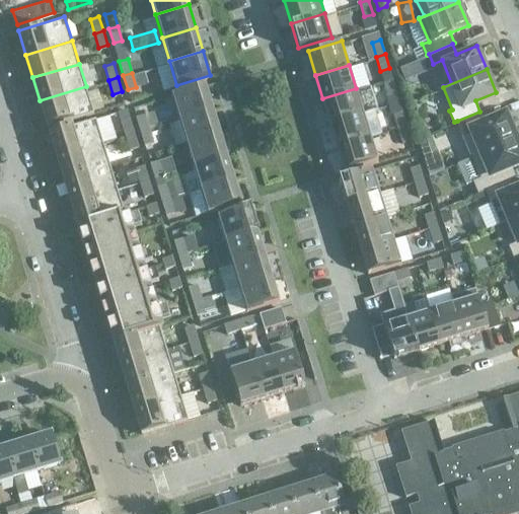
[(388,94),(396,91),(392,77),(383,80),(388,94)]
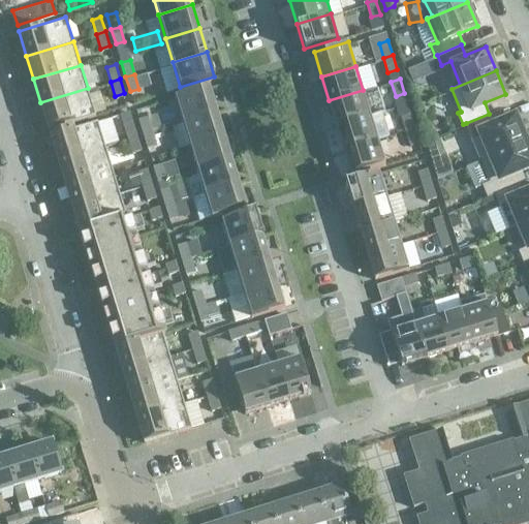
[(156,97),(170,92),(166,81),(152,86),(156,97)]
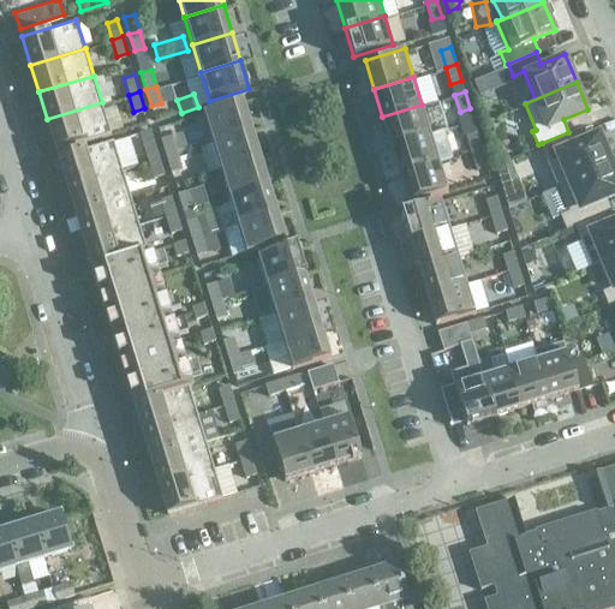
[(212,139),(251,127),(242,99),(203,111),(212,139)]
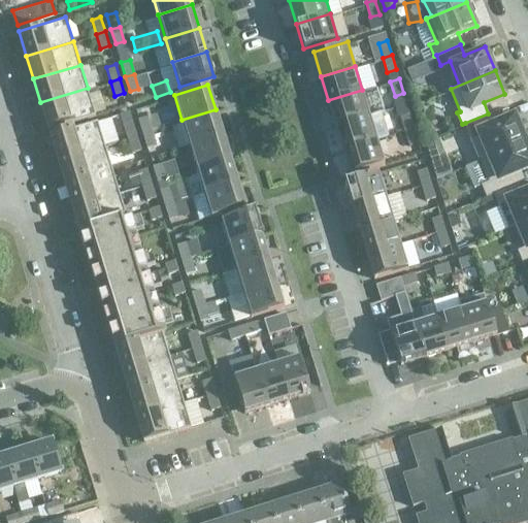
[(88,88),(40,102),(48,127),(95,112),(88,88)]
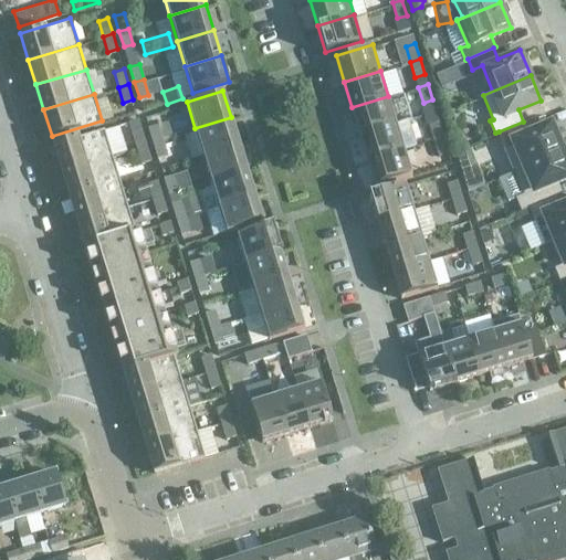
[(388,96),(352,107),(359,133),(396,122),(388,96)]
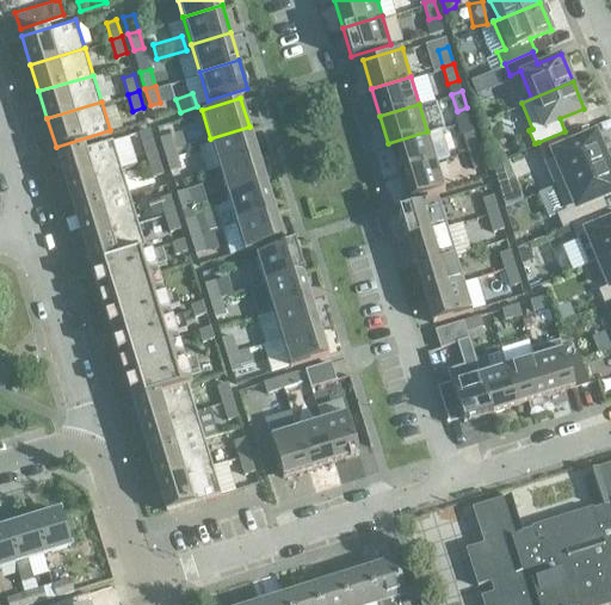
[(449,133),(460,130),(454,110),(427,118),(432,134),(439,131),(444,149),(452,147),(449,133)]
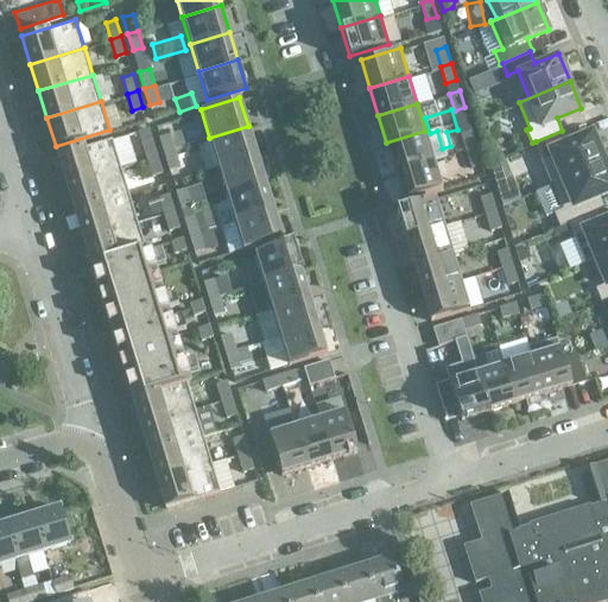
[(248,126),(209,138),(217,165),(257,153),(248,126)]
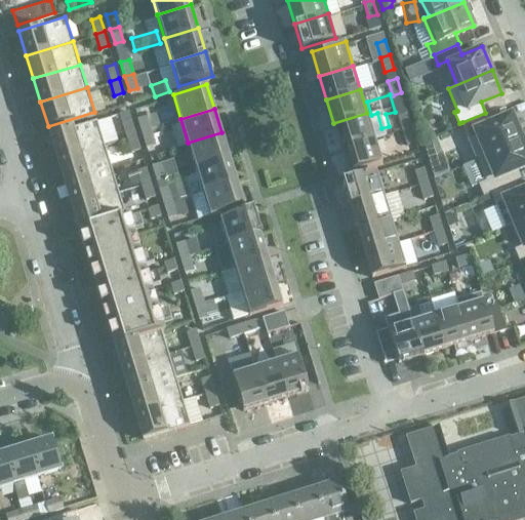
[(402,128),(411,125),(407,111),(398,114),(402,128)]
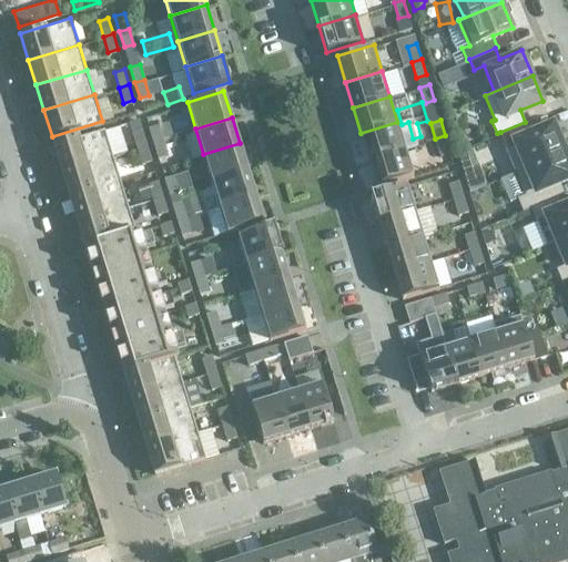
[(397,122),(361,133),(368,159),(405,147),(397,122)]
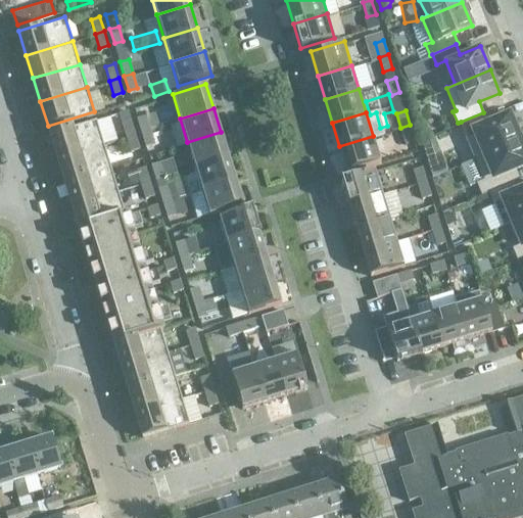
[(490,121),(488,122),(483,112),(461,122),(465,132),(467,131),(474,129),(483,151),(519,137),(509,113),(490,121)]
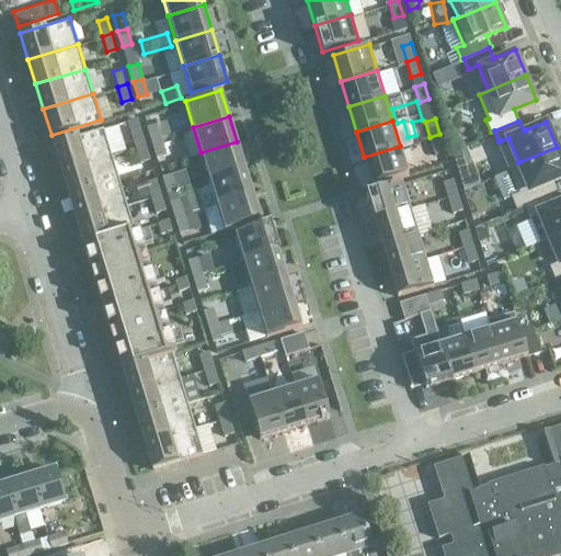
[(151,139),(161,137),(156,122),(147,125),(151,139)]
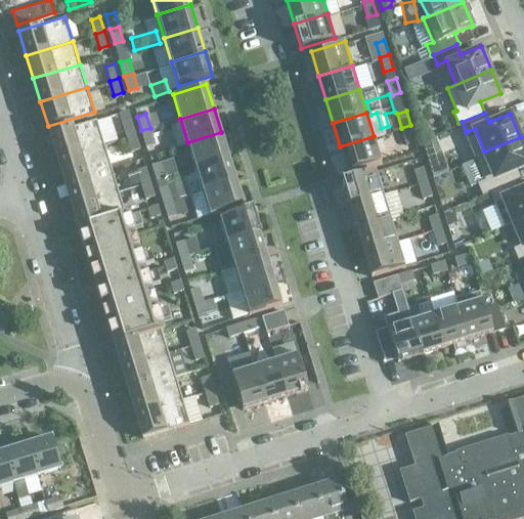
[(57,156),(103,141),(96,118),(49,132),(57,156)]
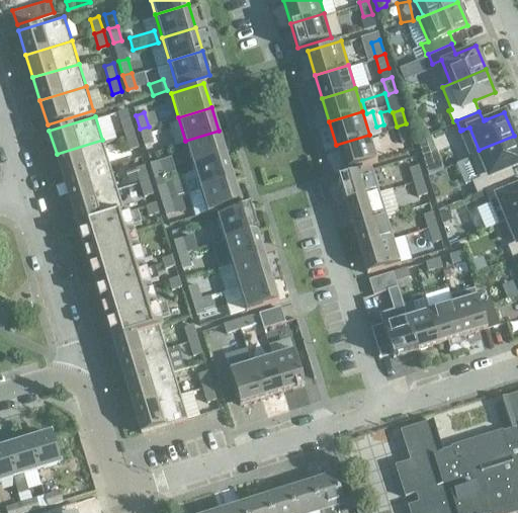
[(124,134),(134,131),(130,116),(120,119),(124,134)]
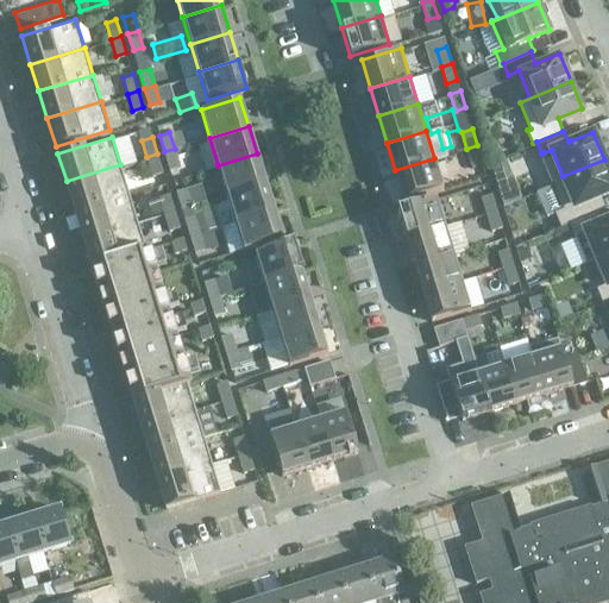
[(477,145),(466,149),(471,165),(482,162),(477,145)]
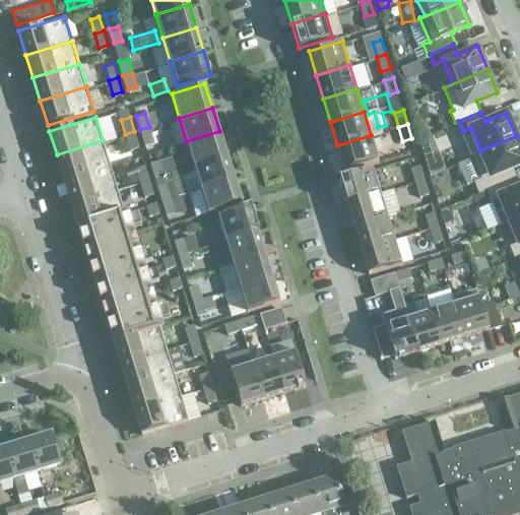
[(149,127),(140,129),(144,143),(153,141),(149,127)]
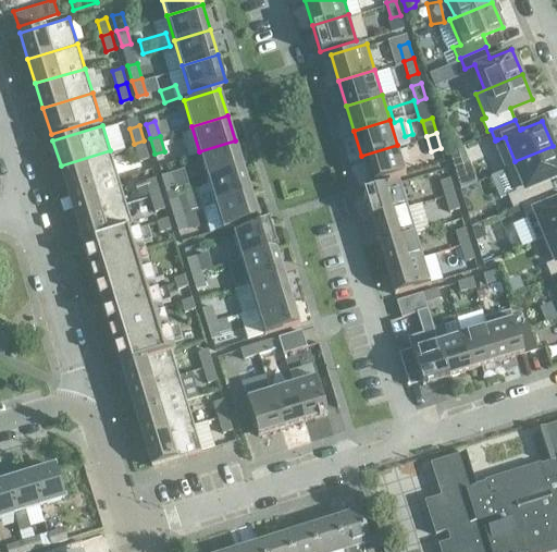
[(144,140),(134,144),(139,159),(149,156),(144,140)]
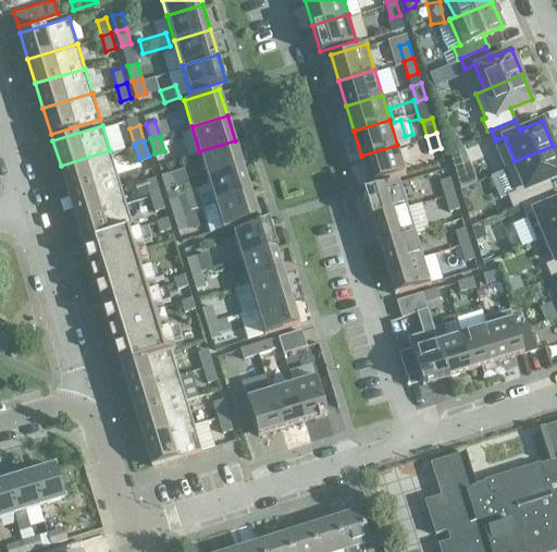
[(235,140),(199,151),(207,176),(243,166),(235,140)]
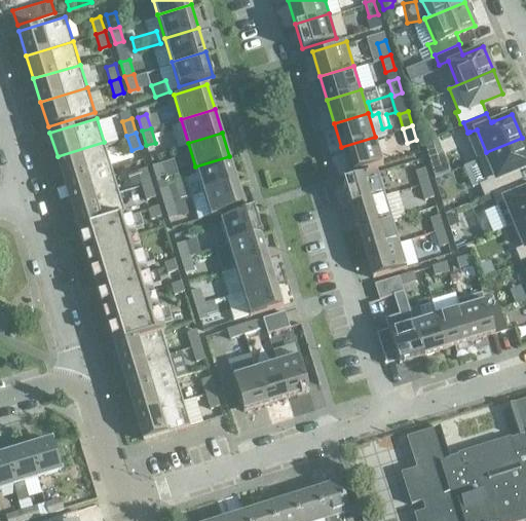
[(427,153),(442,149),(435,136),(422,139),(427,153)]
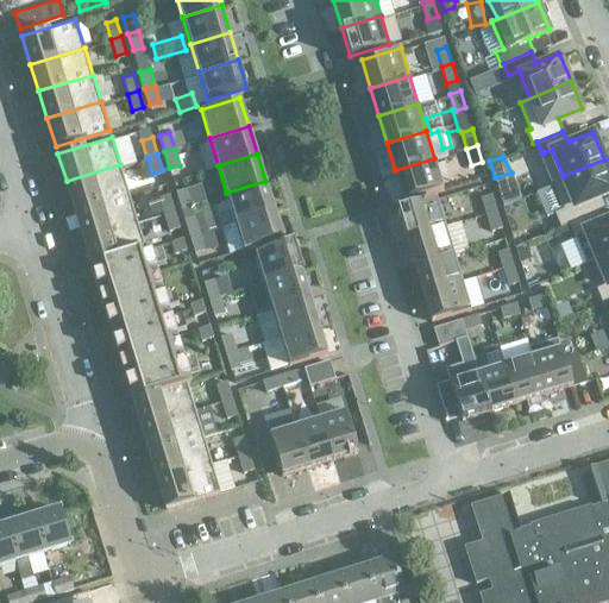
[(434,158),(395,170),(403,199),(443,187),(434,158)]
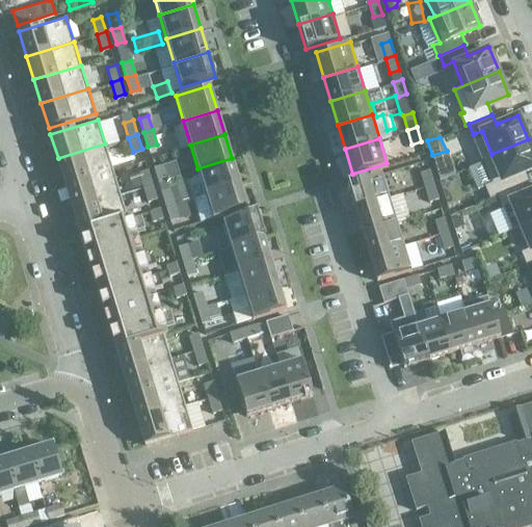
[(500,191),(524,182),(520,172),(531,165),(531,150),(528,139),(491,154),(502,178),(496,181),(500,191)]
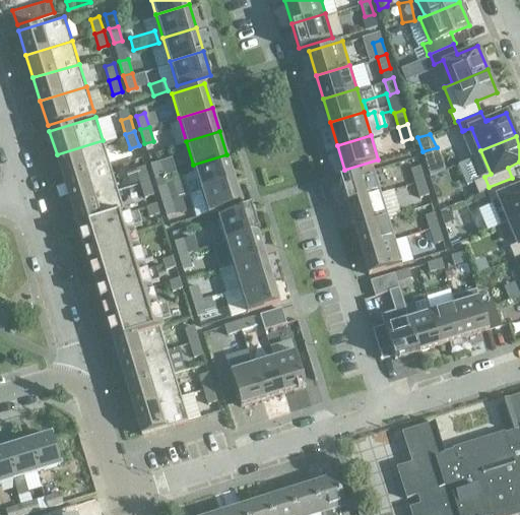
[(103,140),(57,154),(64,178),(110,164),(103,140)]
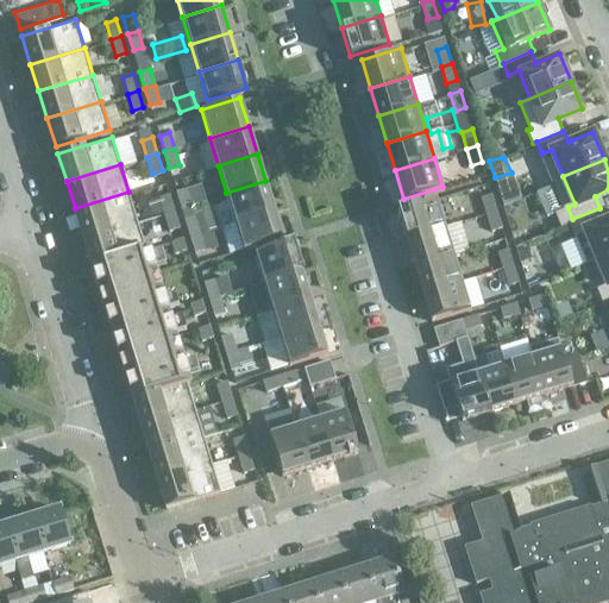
[(265,181),(226,193),(234,220),(274,207),(265,181)]
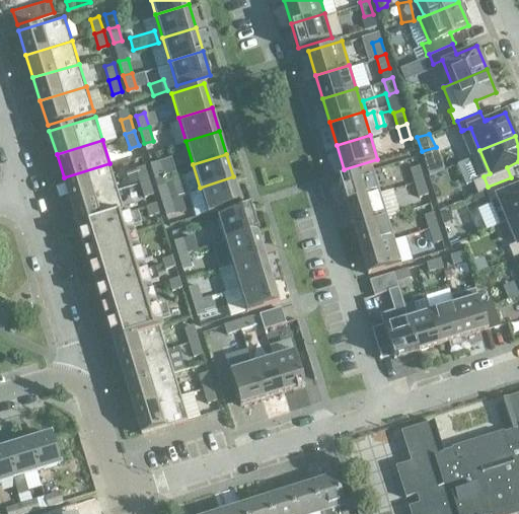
[(158,158),(150,161),(154,176),(163,173),(158,158)]
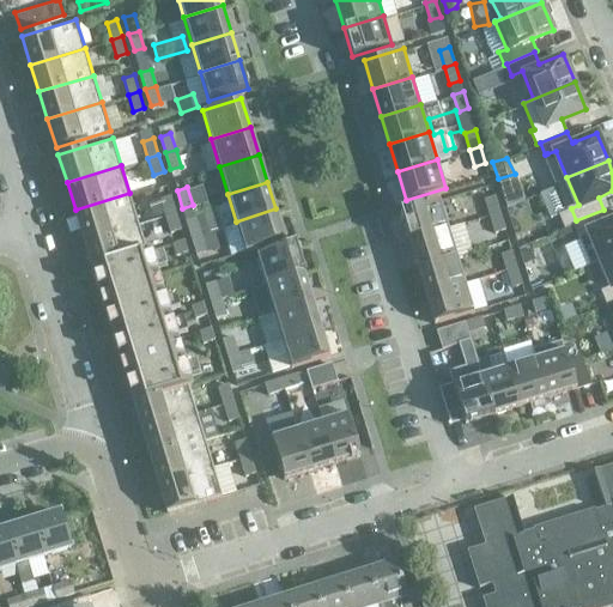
[(129,193),(76,210),(84,237),(138,220),(129,193)]
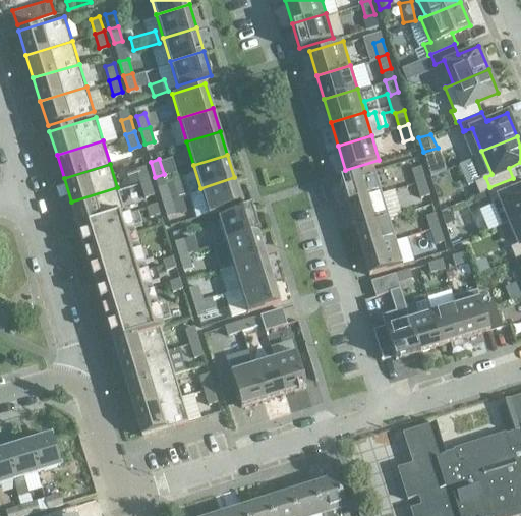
[(140,181),(149,178),(145,164),(135,167),(140,181)]
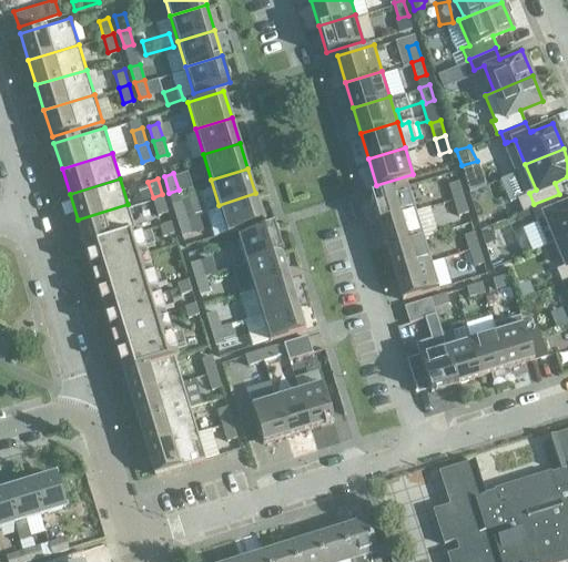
[(454,197),(463,194),(458,179),(448,182),(454,197)]
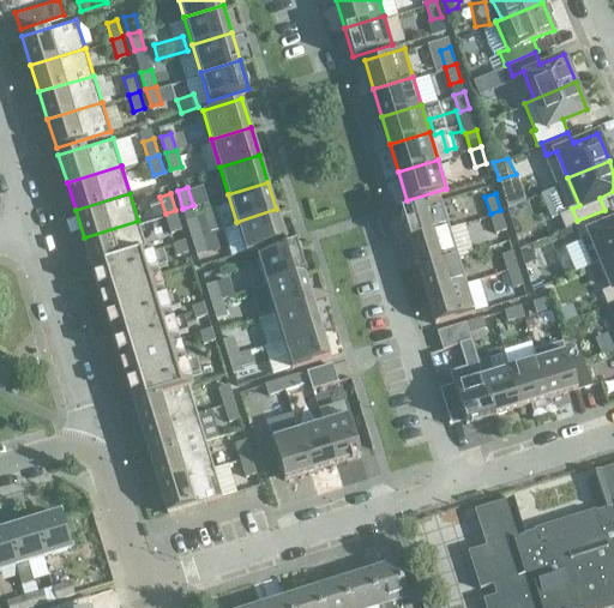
[(409,239),(449,227),(439,198),(399,210),(409,239)]
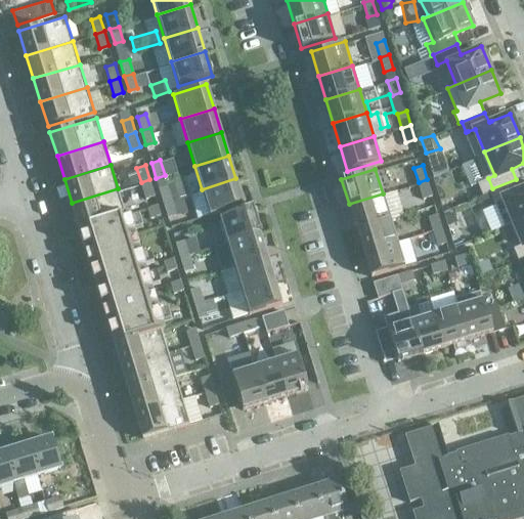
[(235,178),(202,189),(209,213),(243,203),(235,178)]
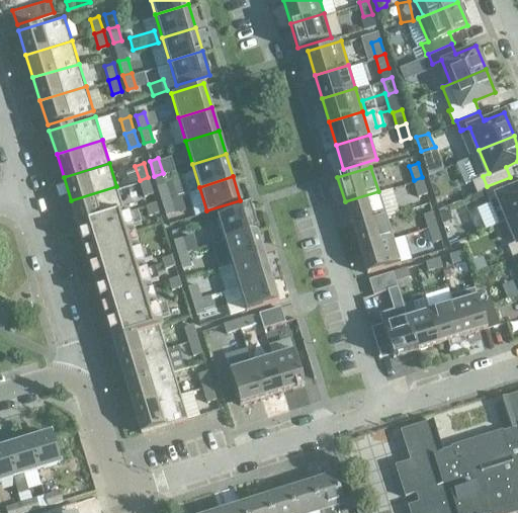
[(148,177),(140,180),(144,194),(153,191),(148,177)]
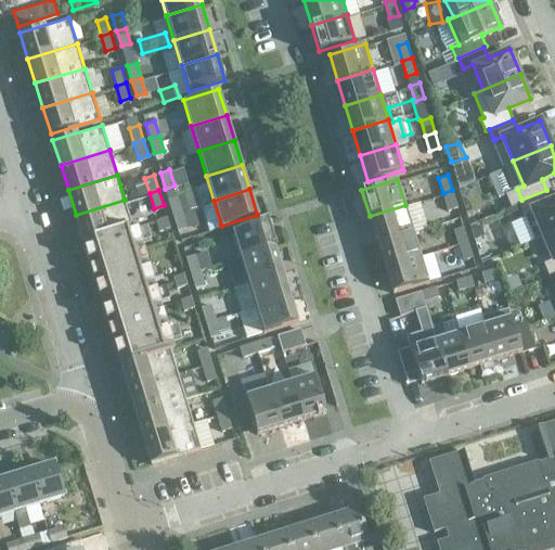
[(452,190),(443,193),(448,208),(457,205),(452,190)]
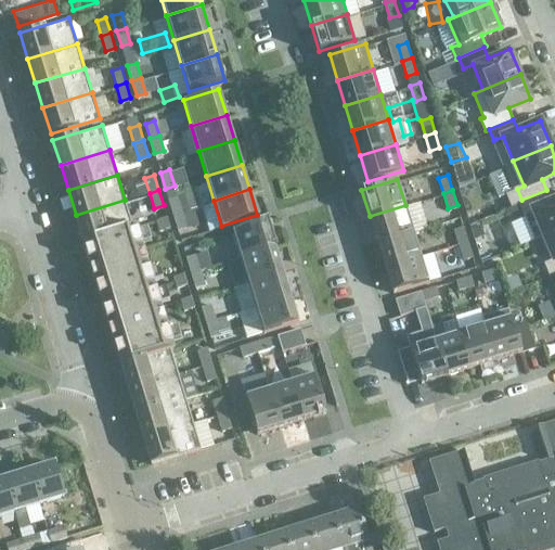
[(543,233),(554,228),(554,197),(551,201),(546,190),(521,200),(526,212),(533,208),(543,233)]
